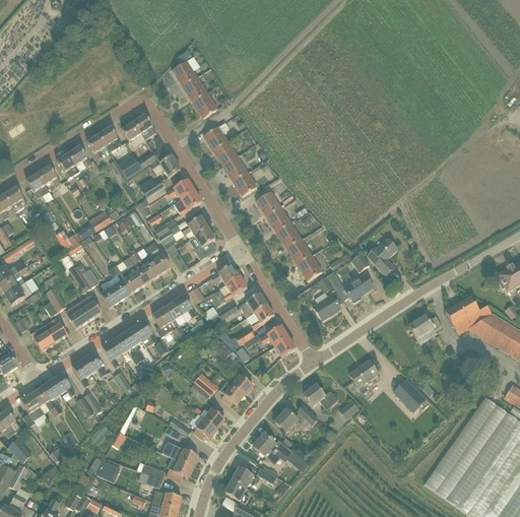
[(172,70),(182,86),(197,77),(187,61),(172,70)]
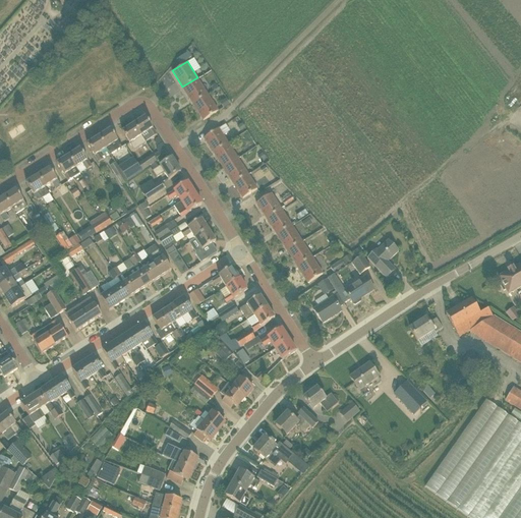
[(197,77),(182,87),(193,103),(208,93),(197,77)]
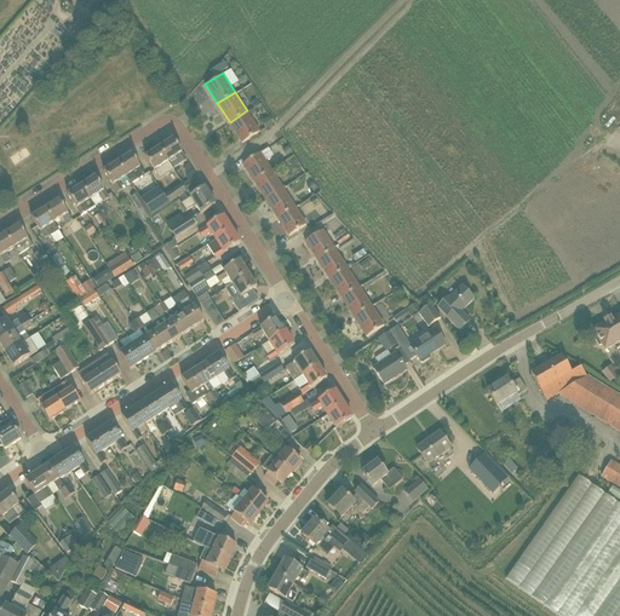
[(259,130),(259,128),(247,110),(230,122),(242,142),(259,130)]
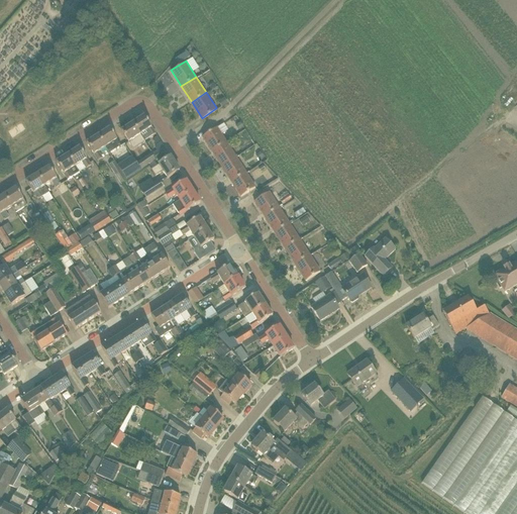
[(225,96),(218,100),(221,105),(228,101),(225,96)]
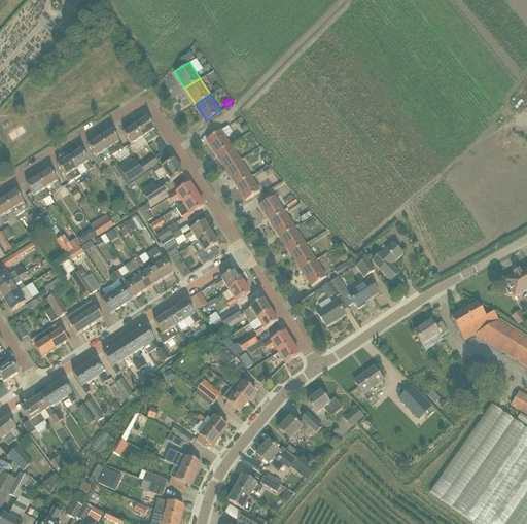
[(147,116),(135,124),(143,135),(149,131),(153,138),(159,134),(147,116)]
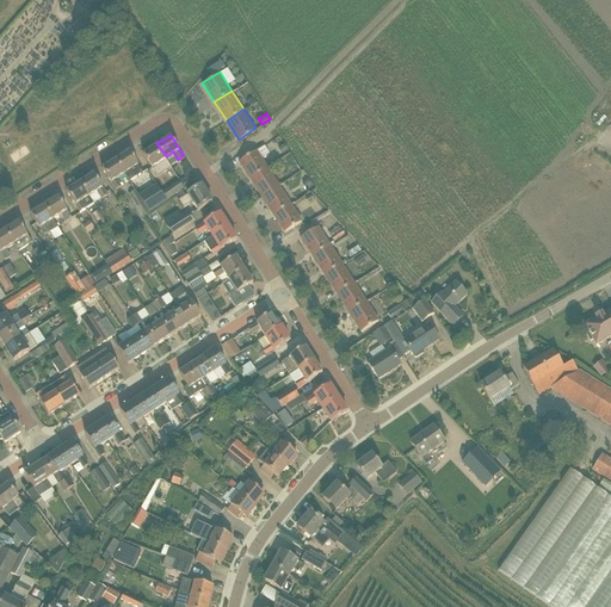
[(166,156),(156,143),(143,152),(156,173),(158,174),(172,166),(166,156)]
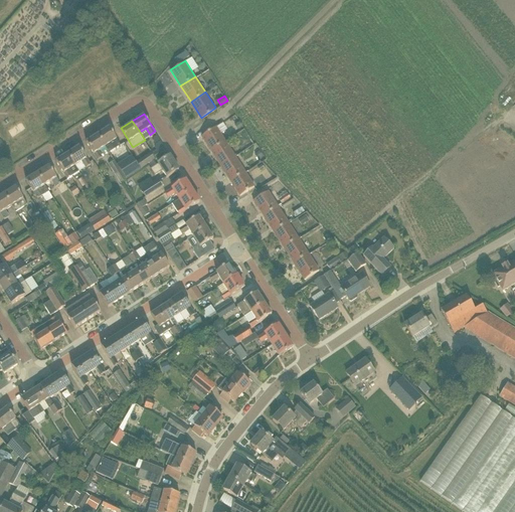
[(201,135),(211,150),(225,140),(216,125),(201,135)]
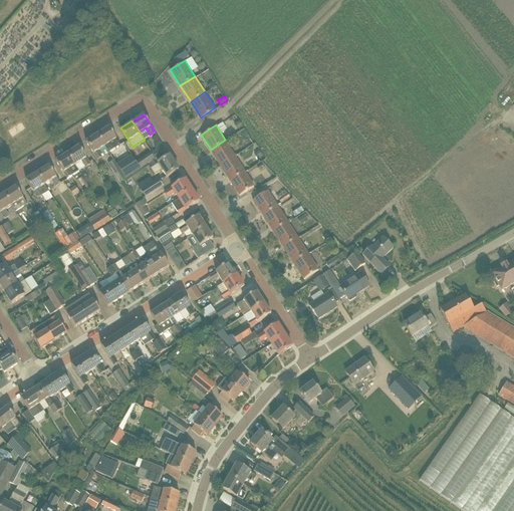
[(104,144),(109,151),(118,145),(120,144),(109,125),(97,133),(104,144)]
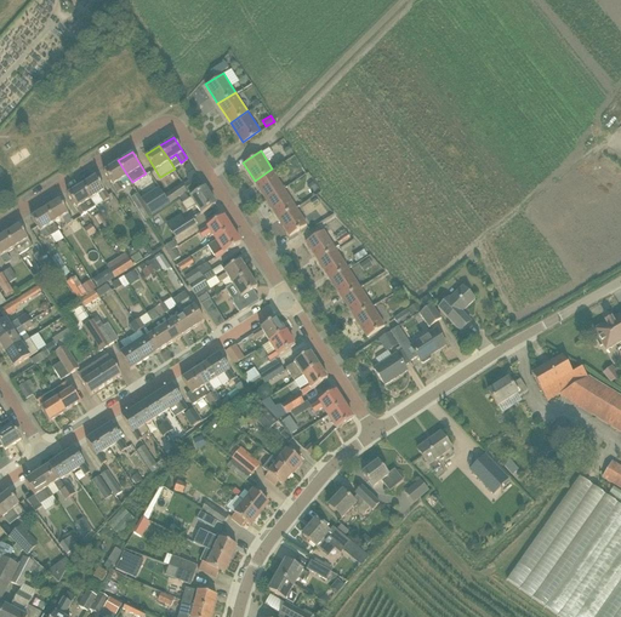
[(118,160),(104,169),(118,190),(124,187),(119,180),(126,173),(118,160)]
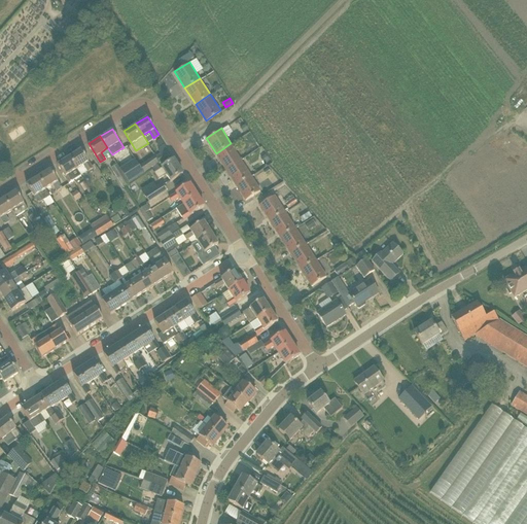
[(231,143),(216,153),(225,168),(241,159),(231,143)]
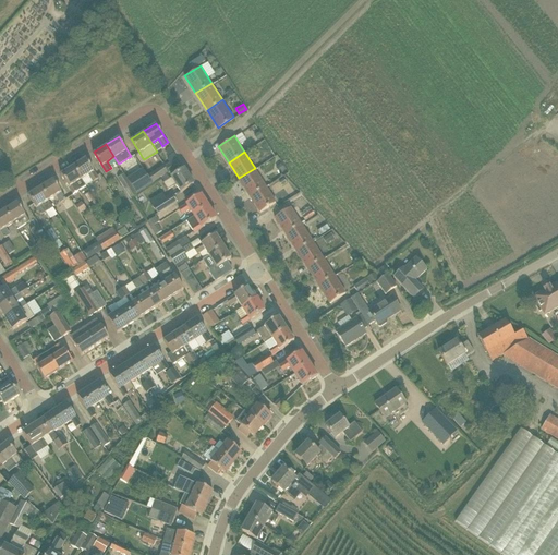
[(86,157),(73,165),(85,184),(93,180),(98,177),(86,157)]
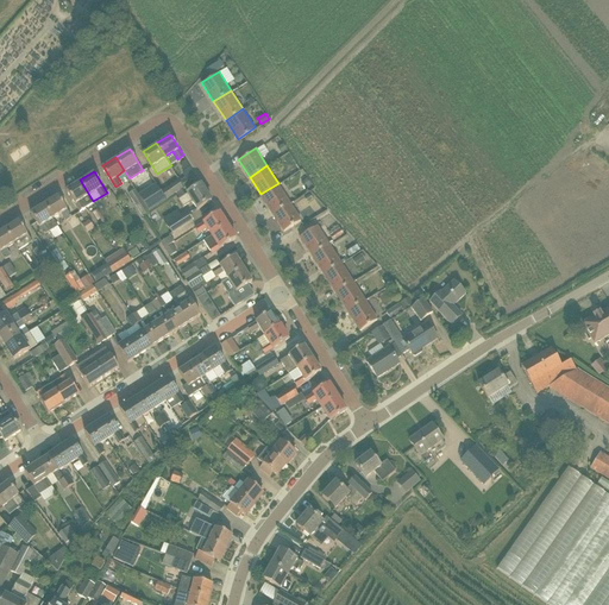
[(192,172),(181,178),(184,186),(195,178),(192,172)]
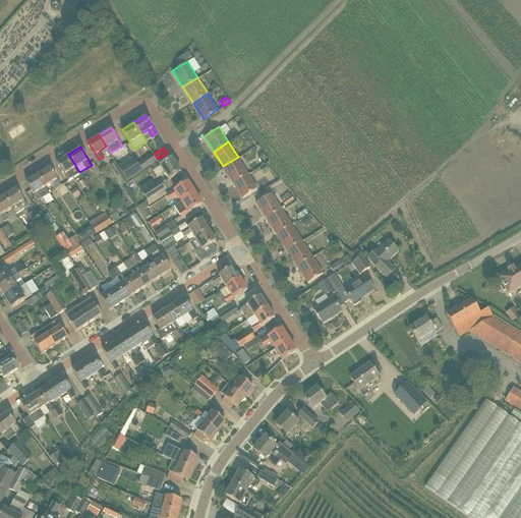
[(137,161),(141,168),(157,160),(152,152),(137,161)]
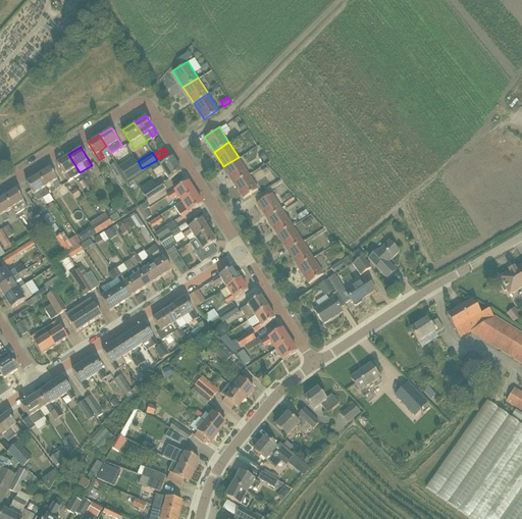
[(80,172),(68,154),(57,161),(68,179),(80,172)]
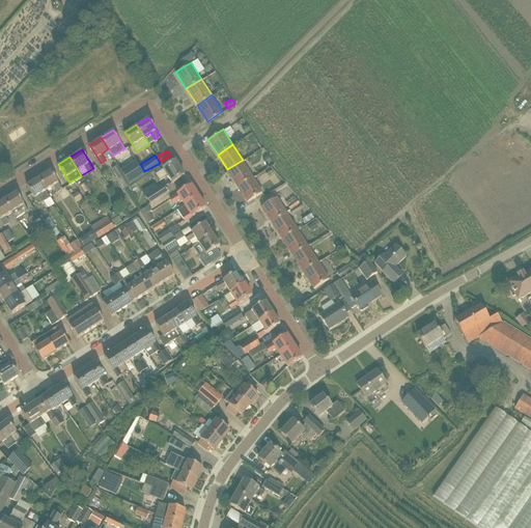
[(144,173),(135,158),(120,167),(130,183),(144,173)]
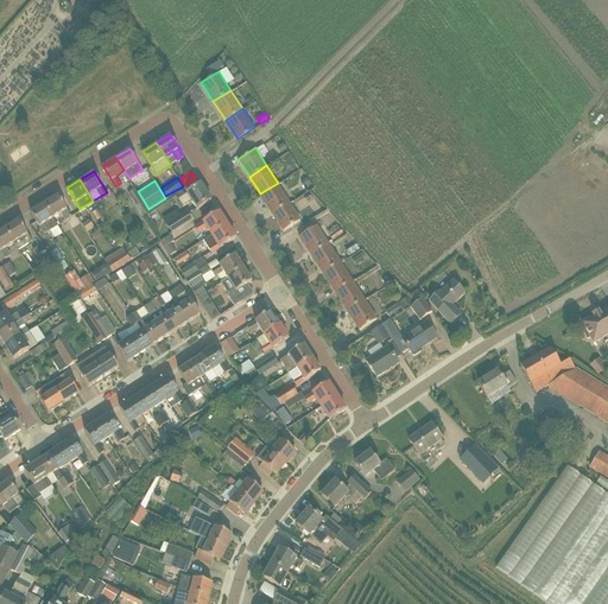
[(211,198),(201,182),(178,197),(183,204),(191,198),(197,207),(211,198)]
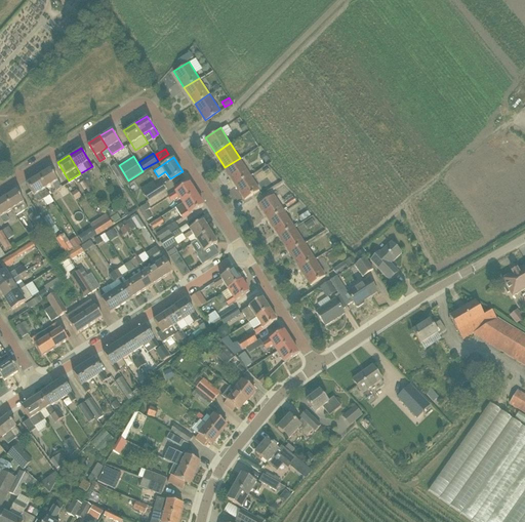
[(225,167),(235,183),(249,173),(240,158),(225,167)]
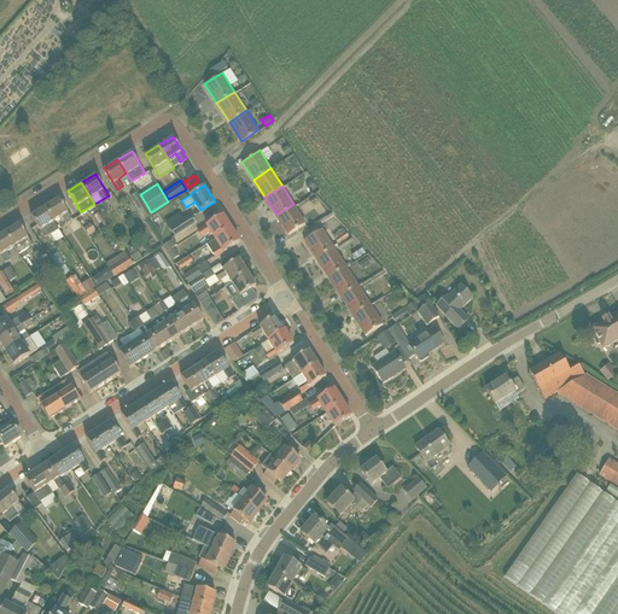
[(130,194),(133,199),(145,217),(151,212),(140,194),(136,191),(130,194)]
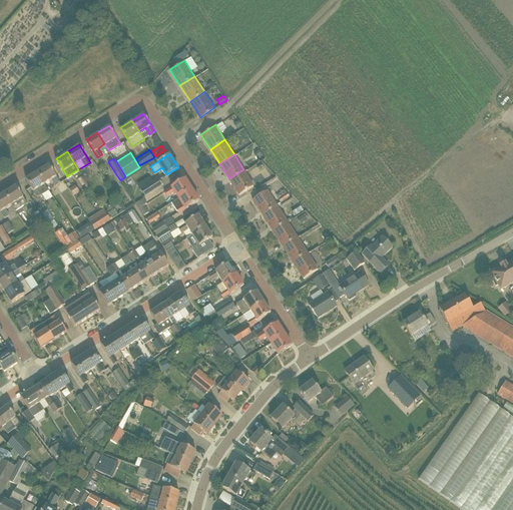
[(60,181),(49,163),(37,170),(44,181),(51,177),(55,184),(60,181)]
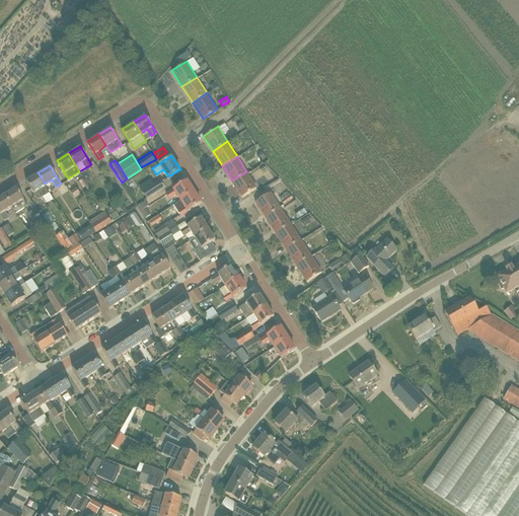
[(241,196),(256,187),(246,171),(232,180),(241,196)]
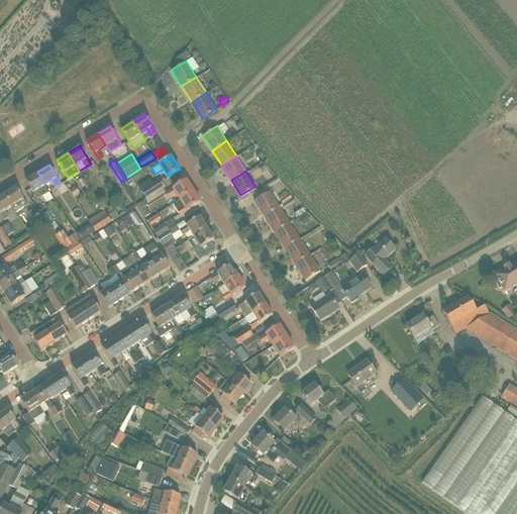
[(37,188),(44,183),(37,172),(26,180),(37,197),(41,194),(37,188)]
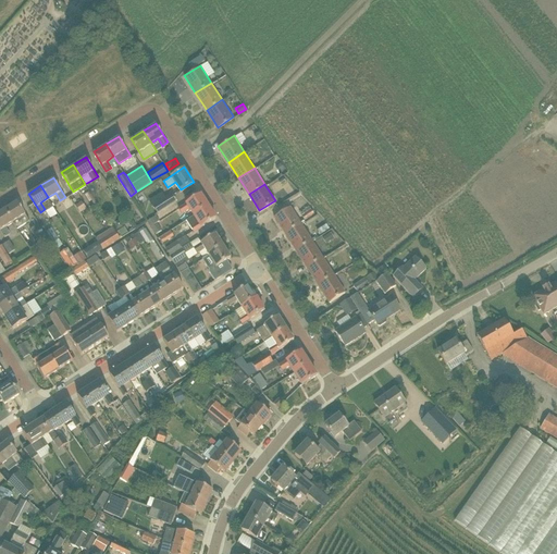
[(171,191),(164,195),(159,199),(156,195),(149,199),(158,212),(176,199),(171,191)]
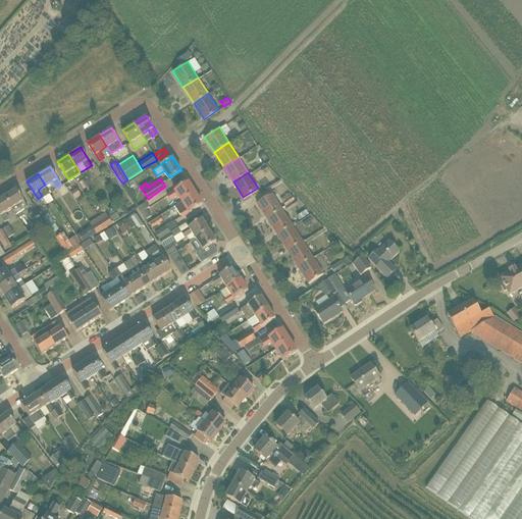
[(181,200),(195,192),(188,180),(167,194),(170,198),(177,194),(181,200)]
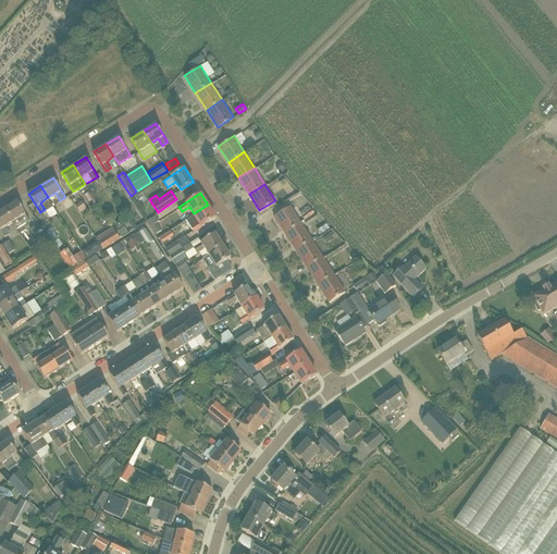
[(29,219),(17,200),(4,208),(12,220),(16,228),(29,219)]
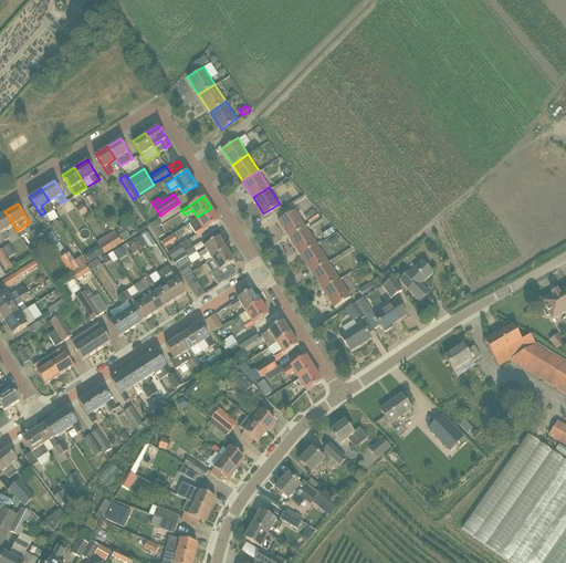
[(194,230),(195,229),(198,235),(219,220),(211,208),(197,217),(189,222),(194,230)]
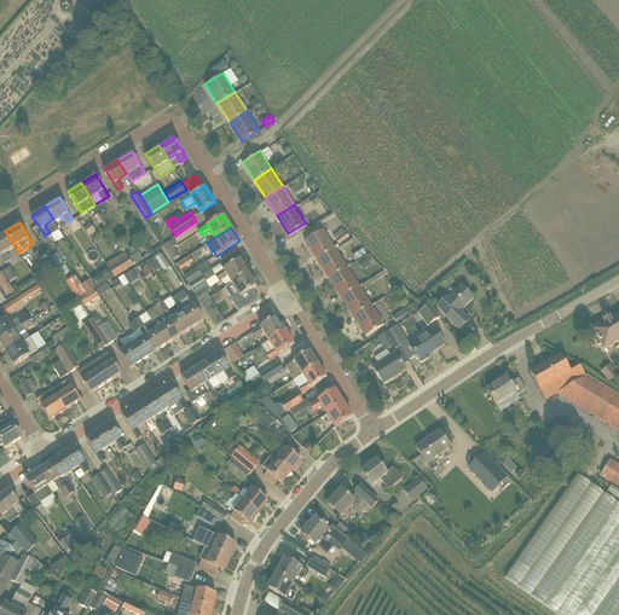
[(322,227),(305,239),(317,257),(335,247),(322,227)]
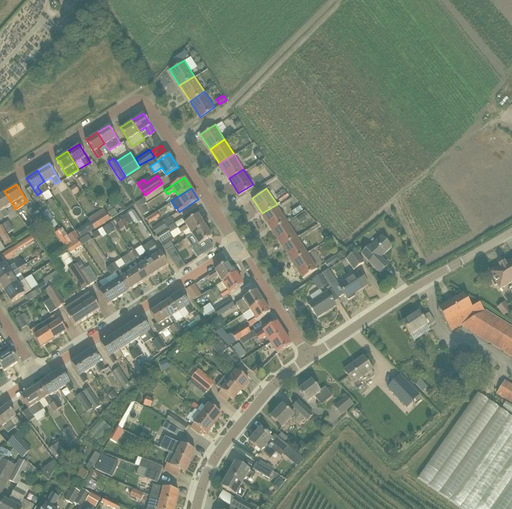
[(4,191),(0,194),(0,209),(4,216),(9,213),(5,206),(11,202),(4,191)]
